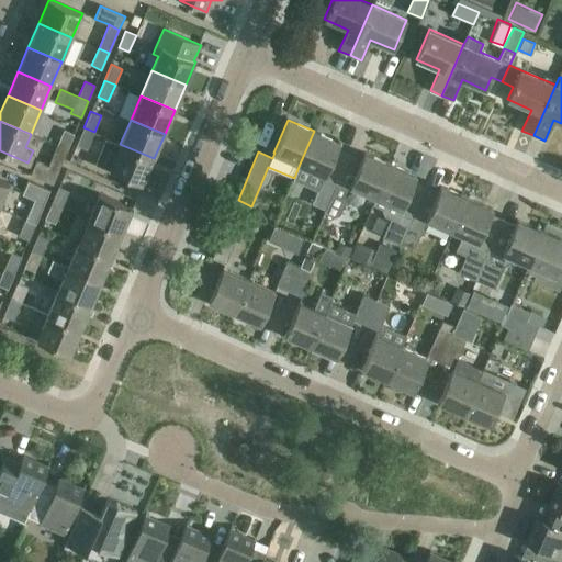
[(87,148),(94,132),(83,127),(77,144),(87,148)]
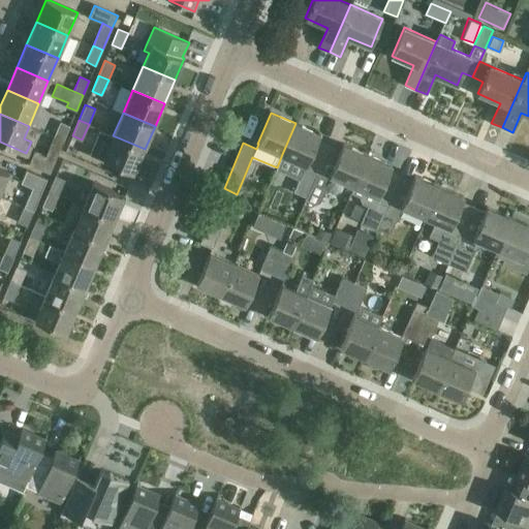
[(53,137),(63,142),(69,126),(60,121),(53,137)]
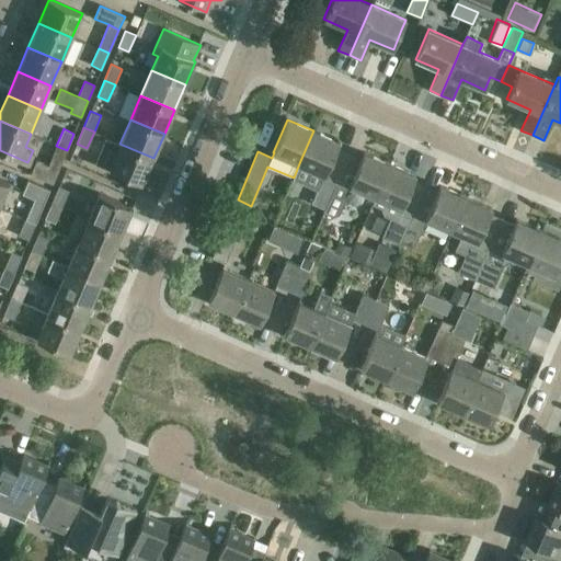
[(340,142),(313,130),(299,163),(294,178),(293,180),(318,191),(311,204),(324,209),(346,159),(335,153),(340,142)]
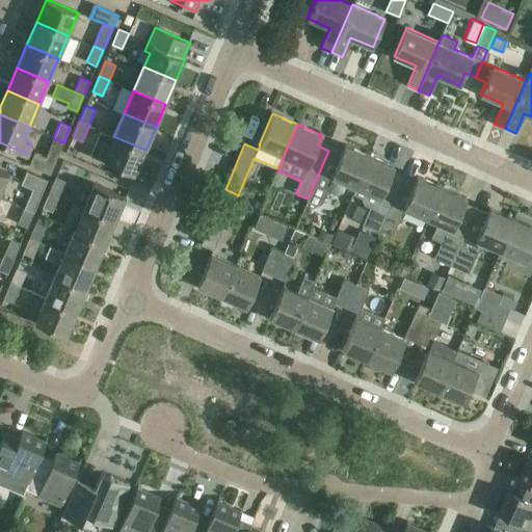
[(113,136),(101,131),(91,155),(104,159),(103,160),(135,174),(145,150),(113,136)]
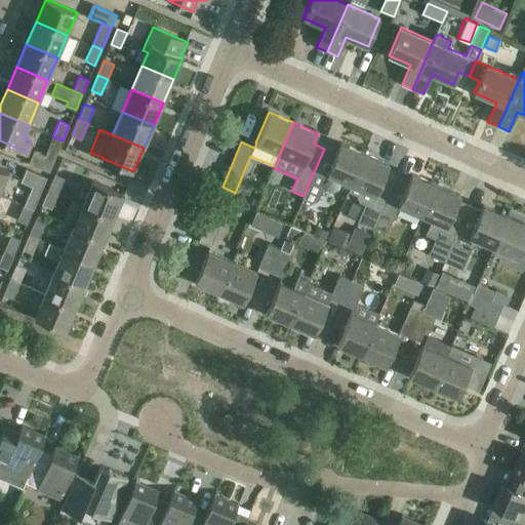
[(48,172),(63,140),(52,136),(45,155),(34,150),(28,163),(48,172)]
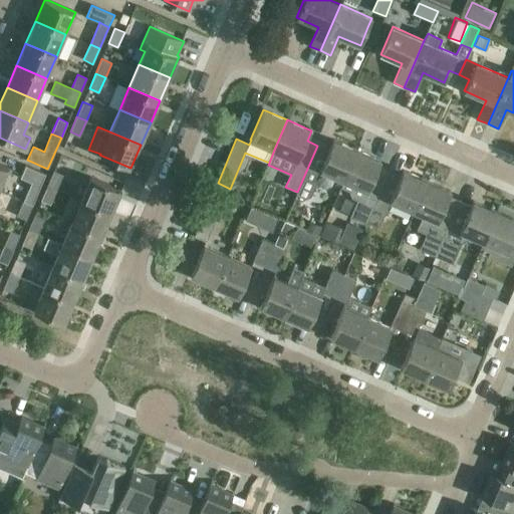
[(317,146),(297,192),(296,196),(302,199),(309,196),(313,187),(319,185),(325,188),(331,185),(334,177),(343,181),(357,151),(333,140),(328,150),(317,146)]
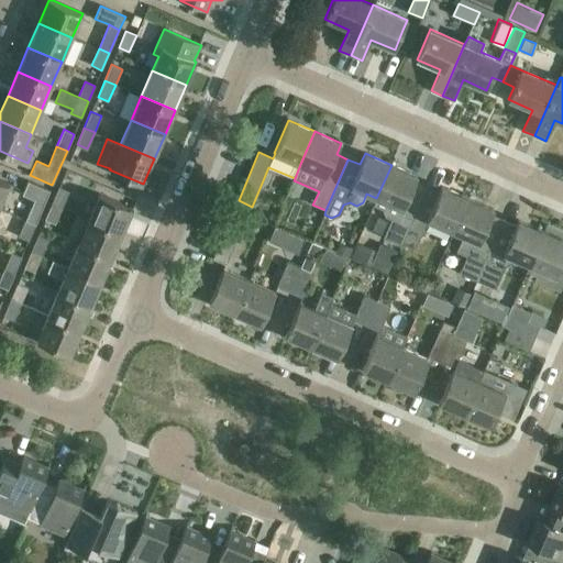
[(417,176),(392,165),(376,198),(374,205),(384,209),(385,216),(392,219),(384,238),(401,245),(403,243),(424,192),(412,187),(417,176)]
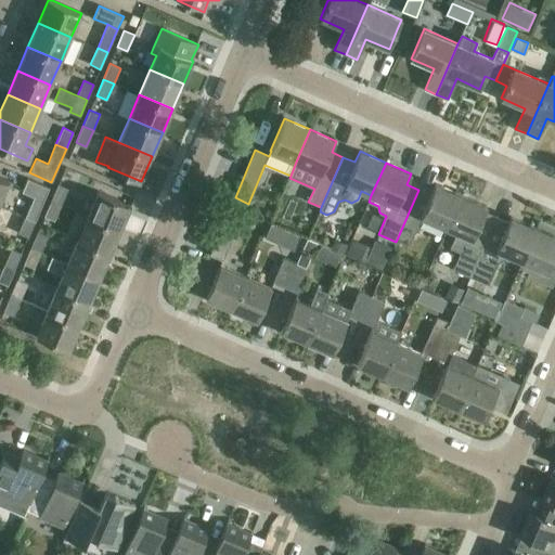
[(25,217),(35,221),(49,188),(27,179),(22,191),(33,196),(24,217),(25,217)]
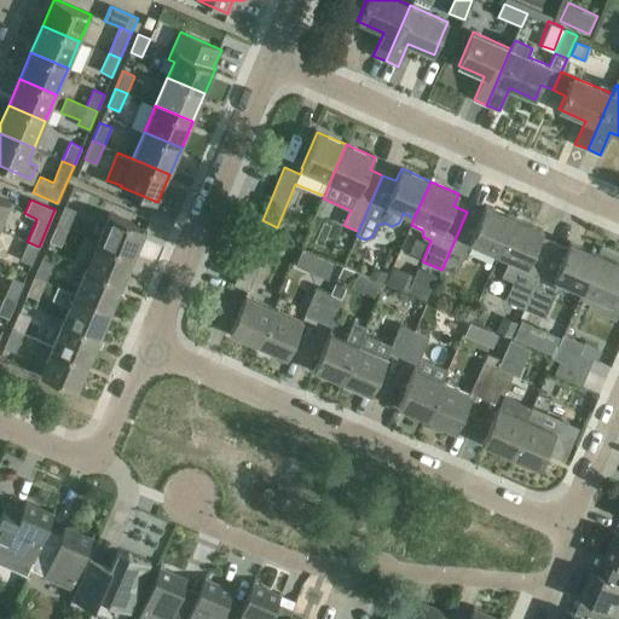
[(57,224),(69,229),(76,210),(65,206),(57,224)]
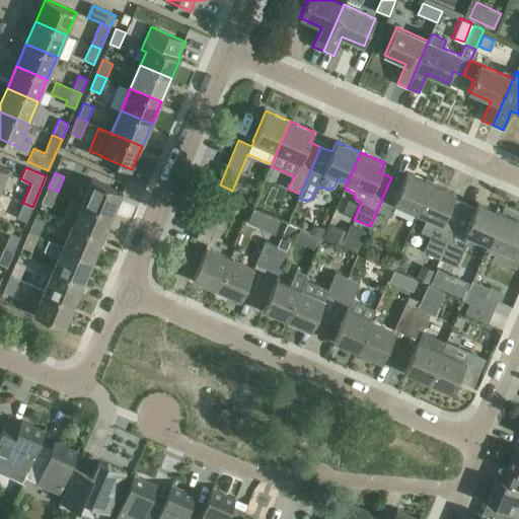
[(391,177),(371,224),(383,229),(392,208),(391,207),(393,202),(418,213),(431,182),(406,172),(402,182),(391,177)]
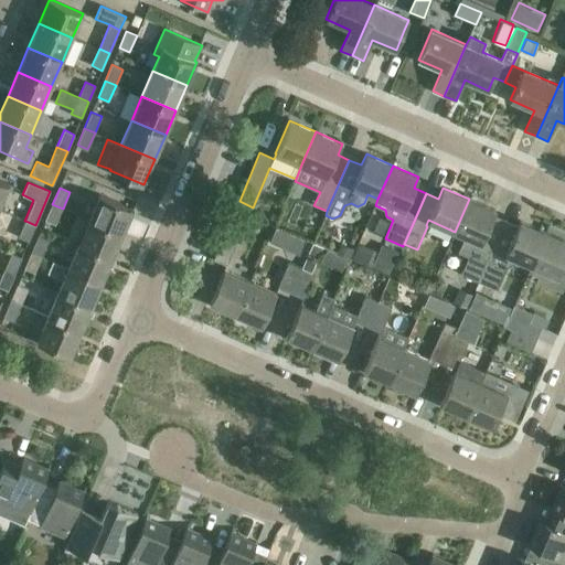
[(134,209),(113,200),(98,194),(88,220),(123,234),(134,209)]
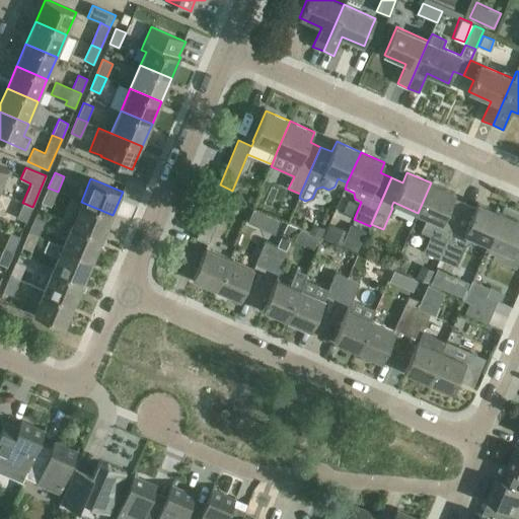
[(455,194),(431,182),(418,213),(427,217),(421,231),(430,235),(423,251),(440,258),(462,208),(451,204),(455,194)]
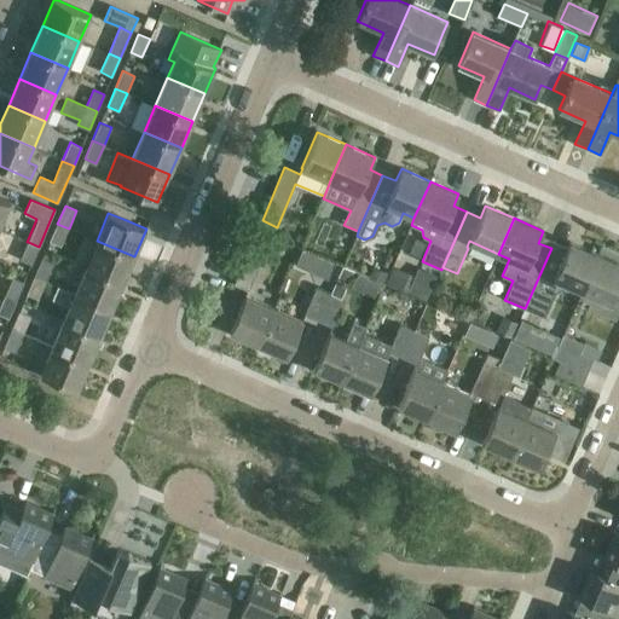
[(69,229),(57,224),(50,242),(62,247),(69,229)]
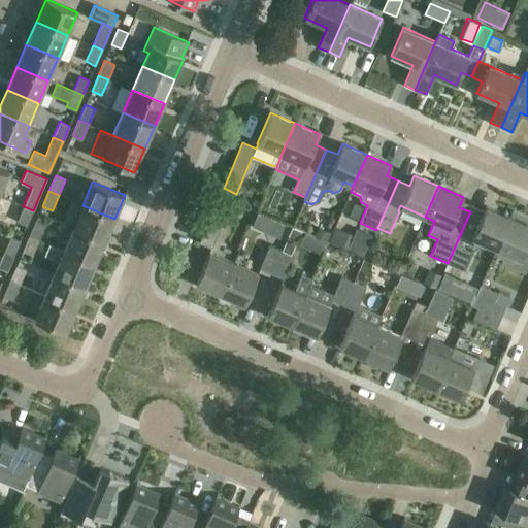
[(105,241),(114,219),(83,205),(72,228),(105,241)]
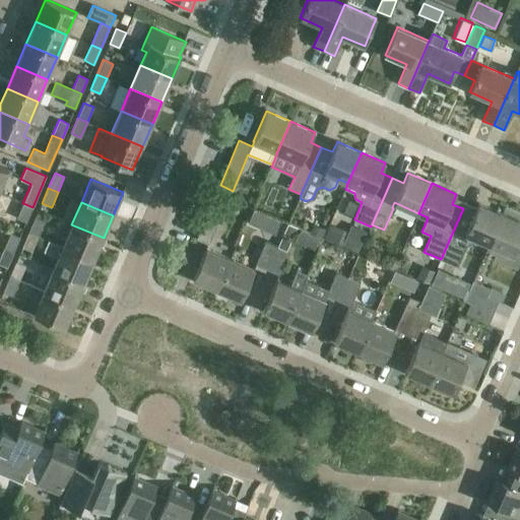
[(26,222),(33,207),(23,203),(17,218),(26,222)]
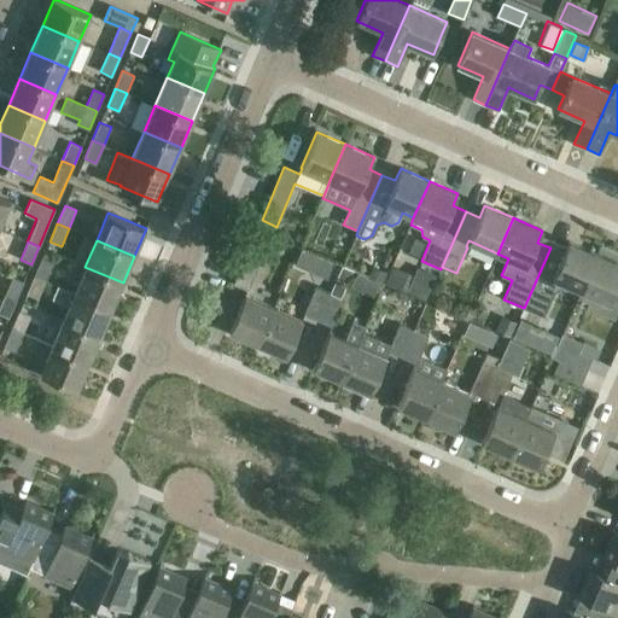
[(567,284),(582,291),(598,255),(569,242),(564,254),(551,248),(524,308),(543,316),(554,291),(567,284)]
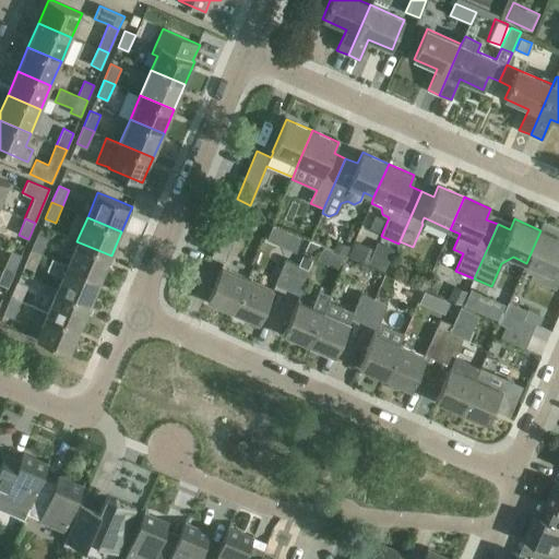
[(240,226),(227,221),(212,257),(224,262),(240,226)]
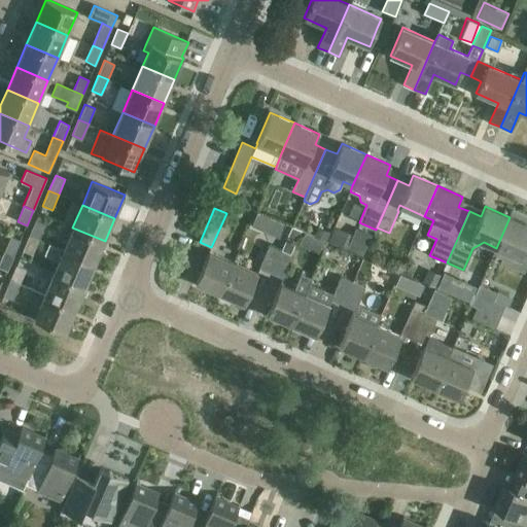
[(257,214),(252,225),(265,231),(269,219),(257,214)]
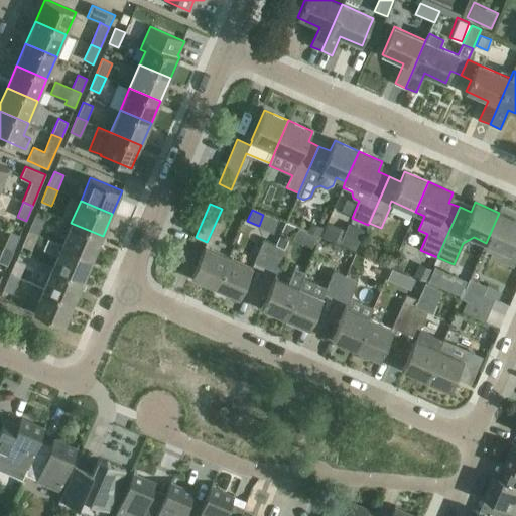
[(515,238),(515,220),(499,213),(486,243),(510,253),(515,238)]
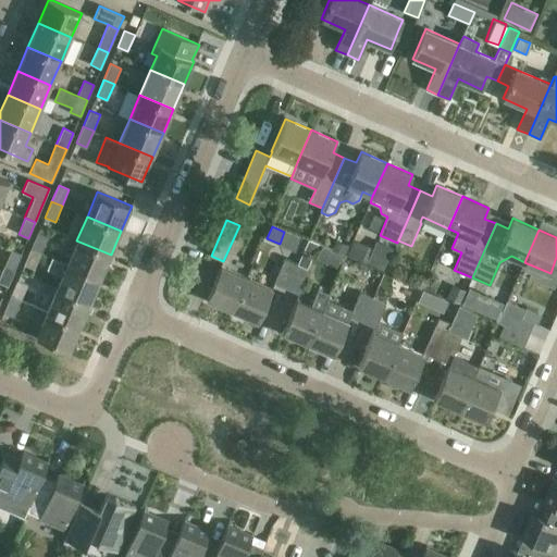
[(37,233),(31,248),(40,252),(47,237),(37,233)]
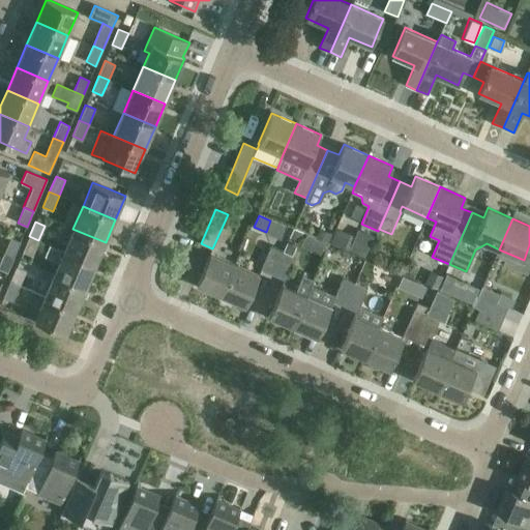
[(63,251),(96,264),(106,242),(72,229),(63,251)]
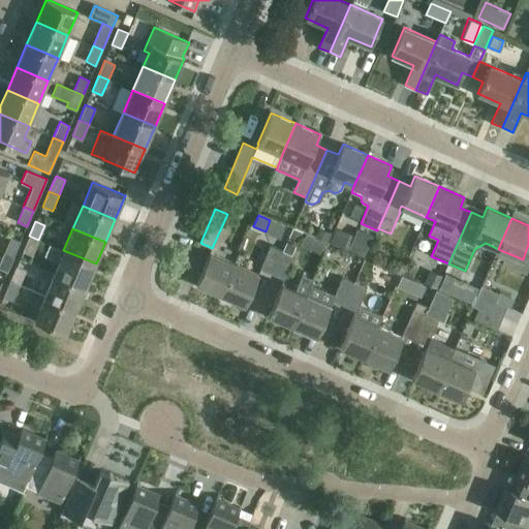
[(293,228),(289,238),(291,238),(296,238),(300,236),(302,231),(293,228)]
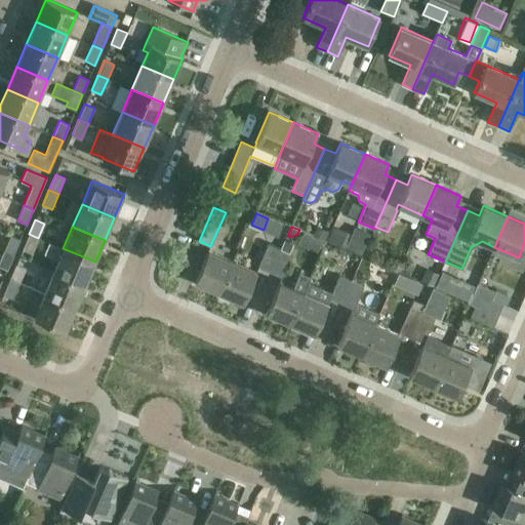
[(313,234),(323,240),(327,233),(317,227),(313,234)]
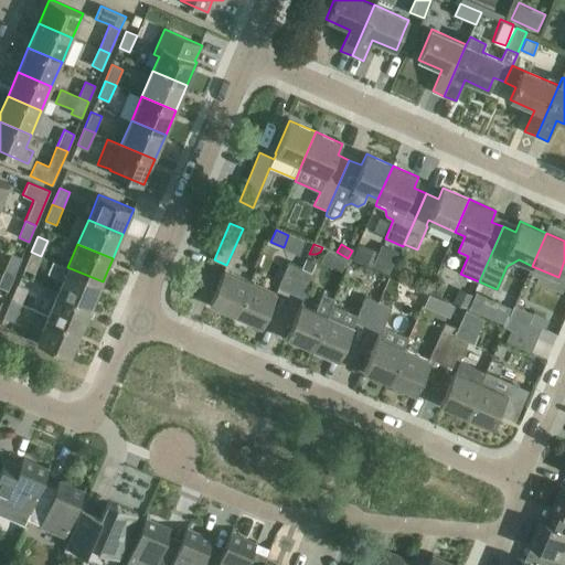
[(384,246),(375,267),(390,273),(398,253),(384,246)]
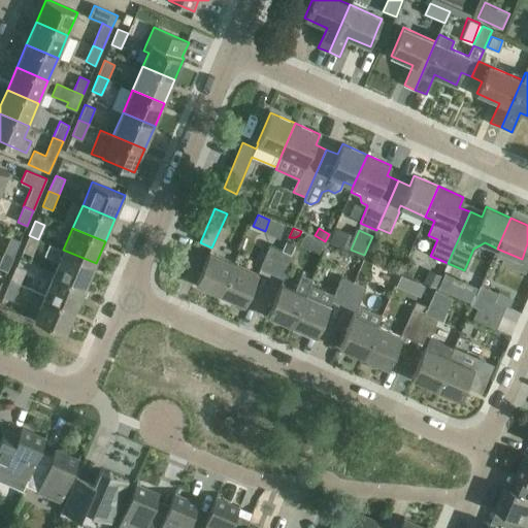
[(31,254),(38,239),(29,235),(22,250),(31,254)]
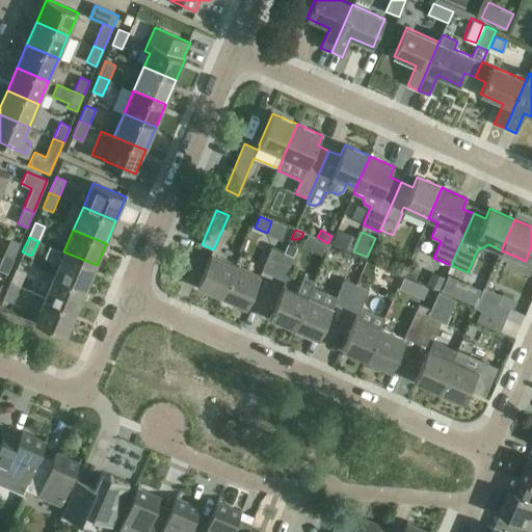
[(11,238),(4,255),(14,259),(21,242),(11,238)]
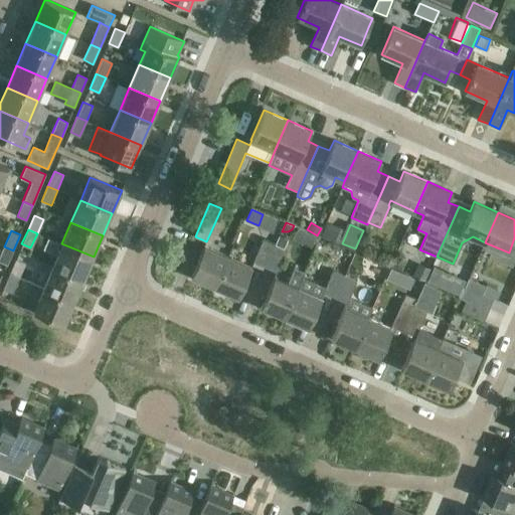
[(276,245),(275,245),(265,267),(277,273),(287,250),(283,248),(288,239),(280,235),(276,245)]
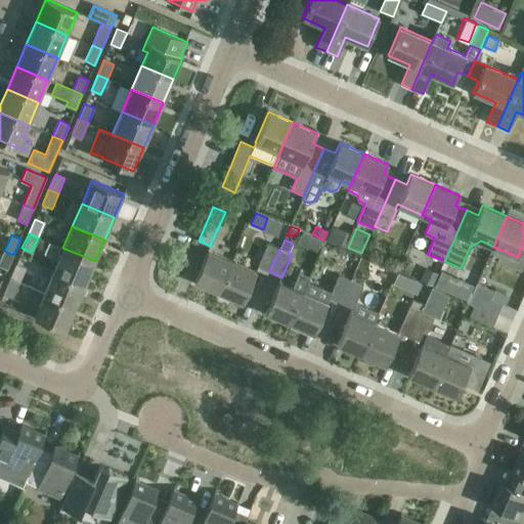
[(95,261),(62,248),(48,242),(43,252),(59,259),(53,271),(85,285),(95,261)]
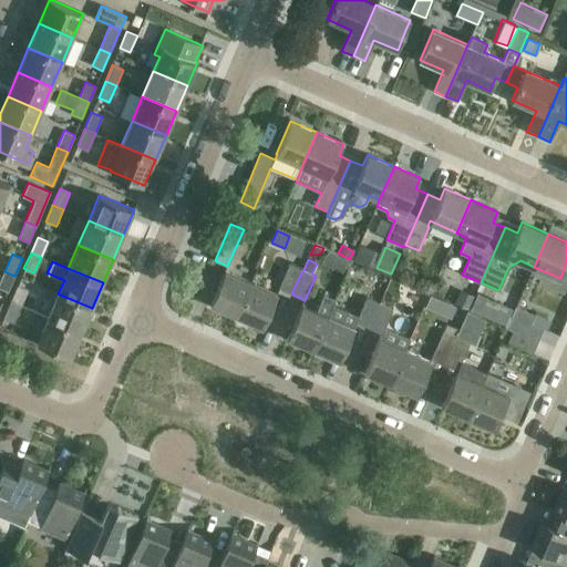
[(278,288),(291,294),(302,270),(289,264),(278,288)]
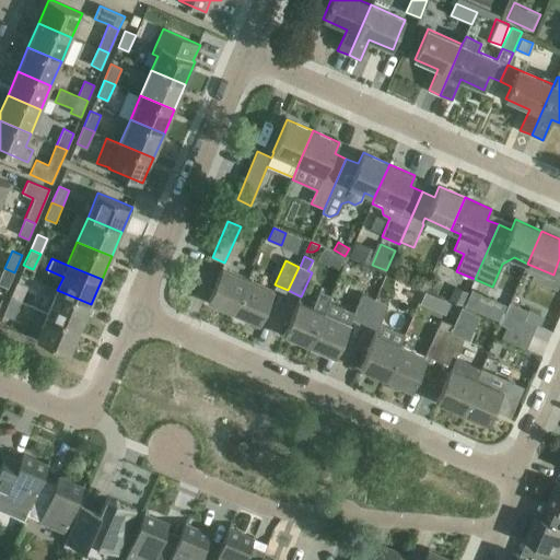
[(248,279),(242,276),(222,267),(208,300),(234,312),(248,279)]
